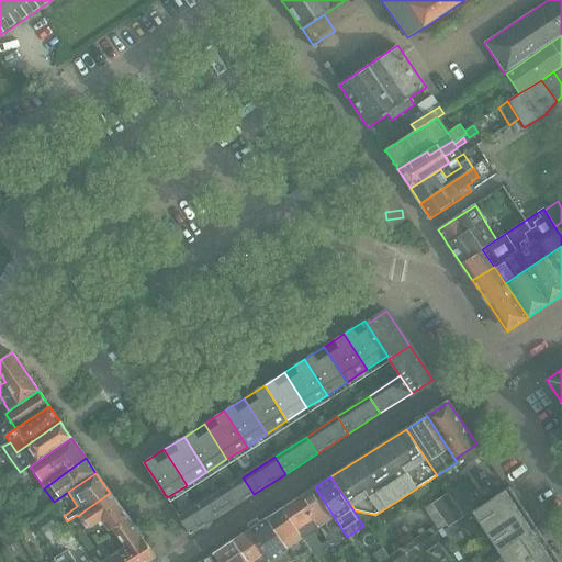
[(243,478),(211,497),(222,515),(254,494),(243,478)]
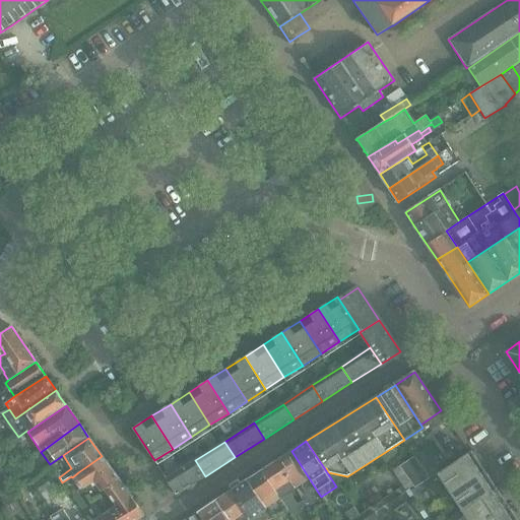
[(291,451),(276,460),(295,489),(302,484),(310,495),(317,491),(291,451)]
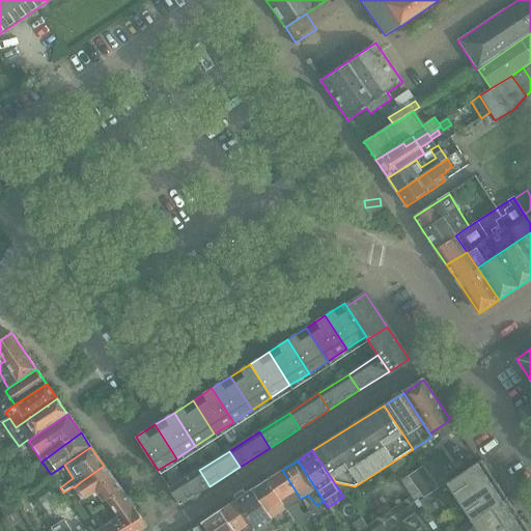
[(481,460),(447,483),(447,484),(459,503),(494,479),(481,460)]
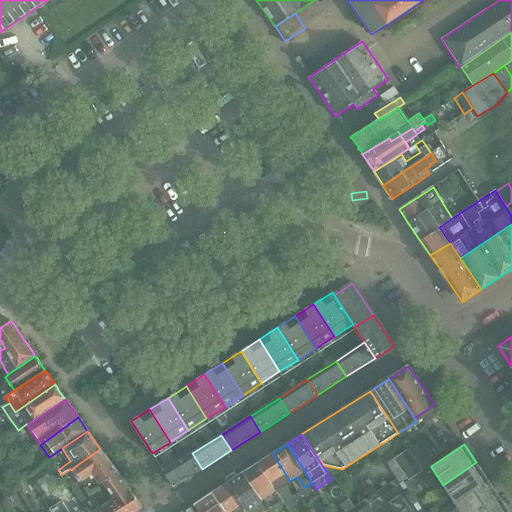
[(77,465),(71,470),(79,483),(92,474),(99,484),(102,482),(117,472),(100,449),(77,465)]
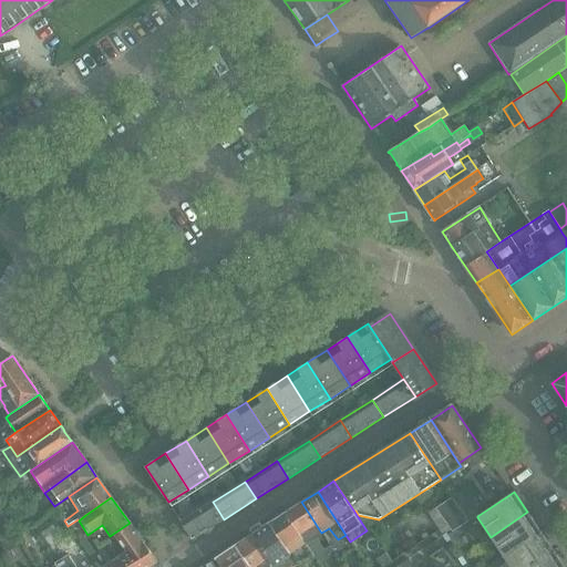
[(452,498),(436,508),(452,533),(467,522),(452,498)]
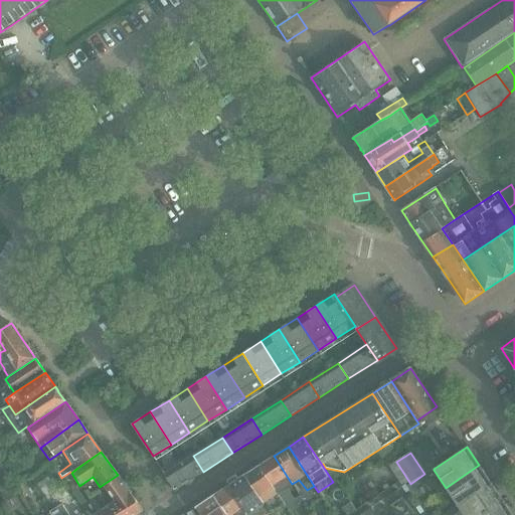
[(193,456),(164,474),(174,490),(203,472),(193,456)]
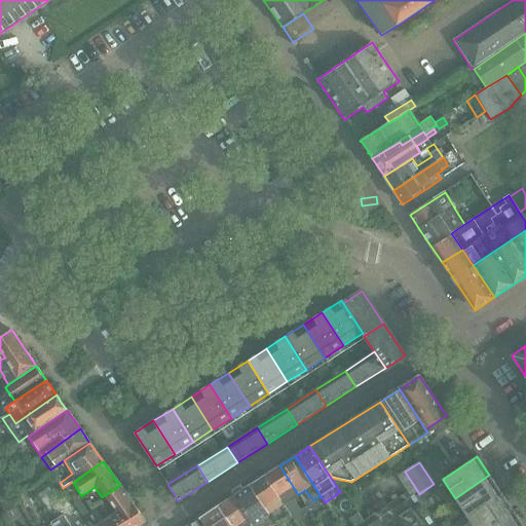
[(293,497),(298,494),(279,465),(265,476),(296,521),(309,512),(306,506),(301,510),(293,497)]
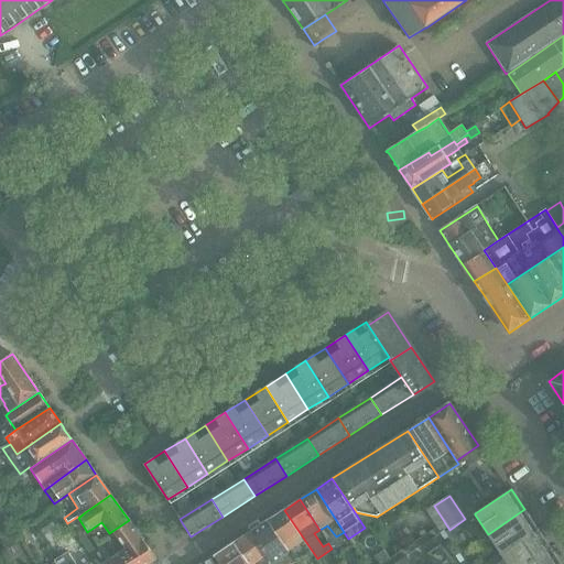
[(539,530),(524,509),(488,534),(502,554),(539,530)]
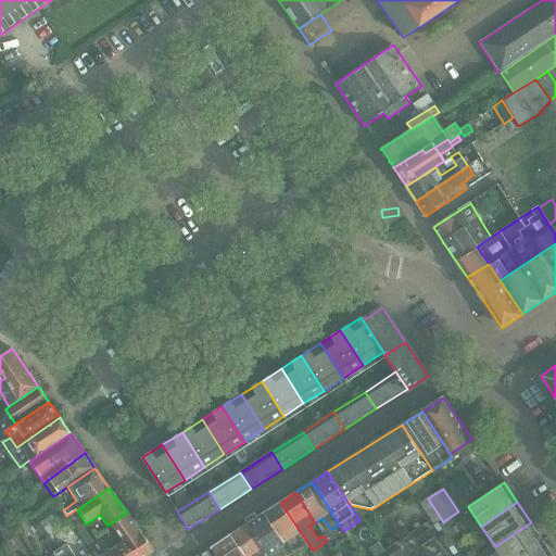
[(280,503),(264,514),(285,543),(292,538),(298,546),(302,544),(304,546),(307,545),(312,551),(313,551),(280,503)]
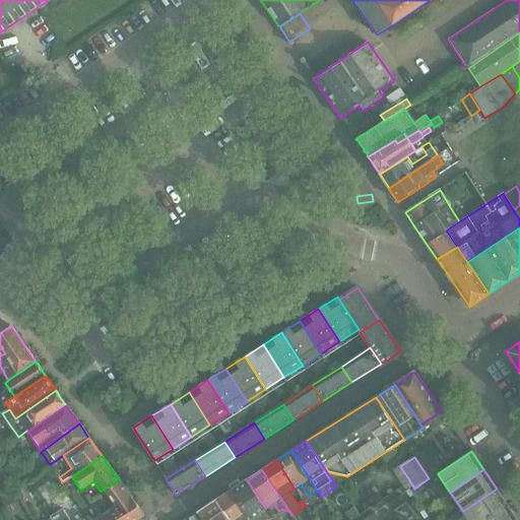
[(0,488),(6,499),(16,493),(4,474),(0,476),(0,488)]
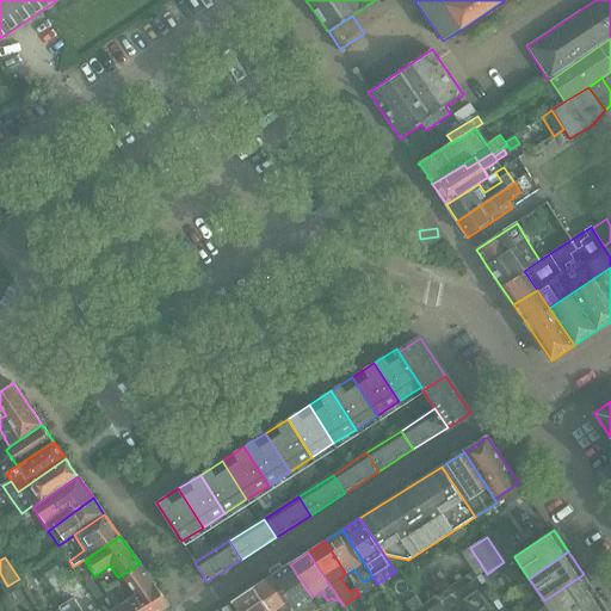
[(140,563),(122,575),(135,594),(153,582),(140,563)]
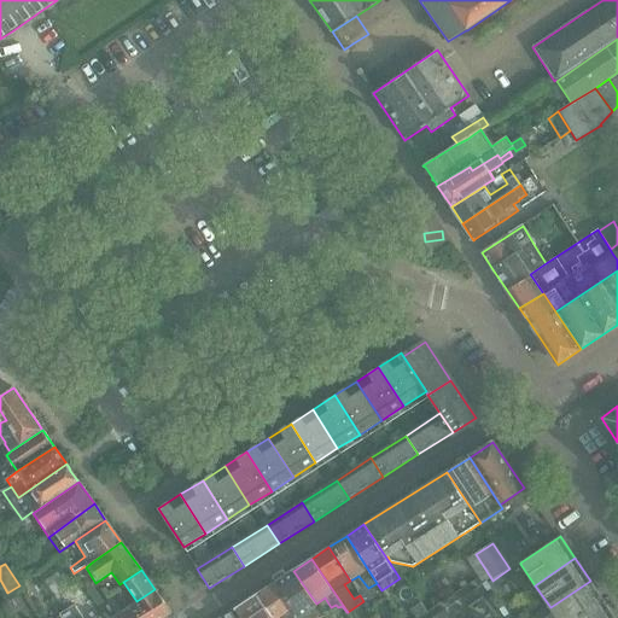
[(293,571),(275,583),(298,617),(312,617),(307,611),(315,605),(316,604),(293,571)]
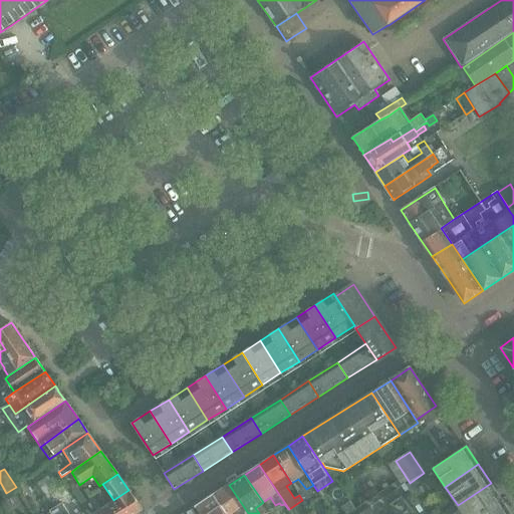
[(491,483),(458,505),(463,513),(483,513),(503,501),(491,483)]
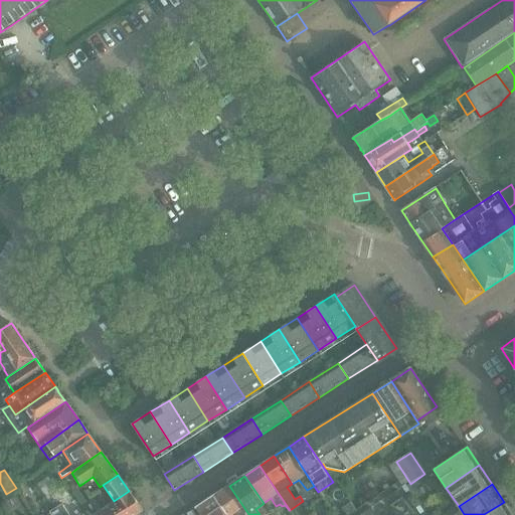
[(248,514),(229,486),(215,495),(227,514),(248,514)]
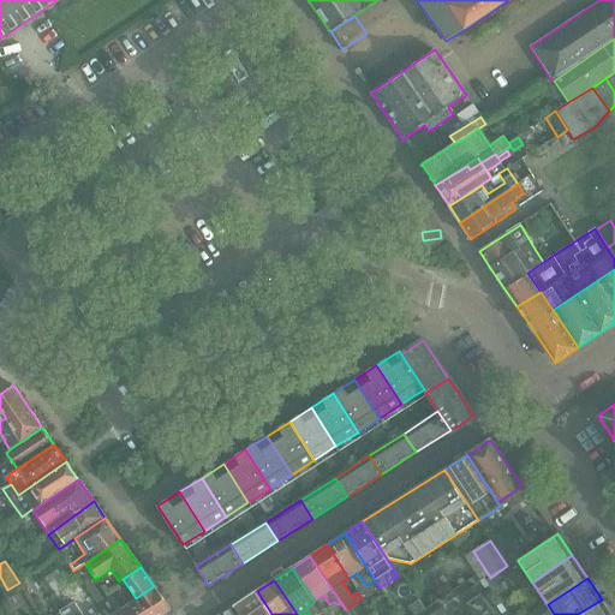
[(136,598),(132,601),(133,602),(142,614),(161,614),(171,609),(154,586),(136,598)]
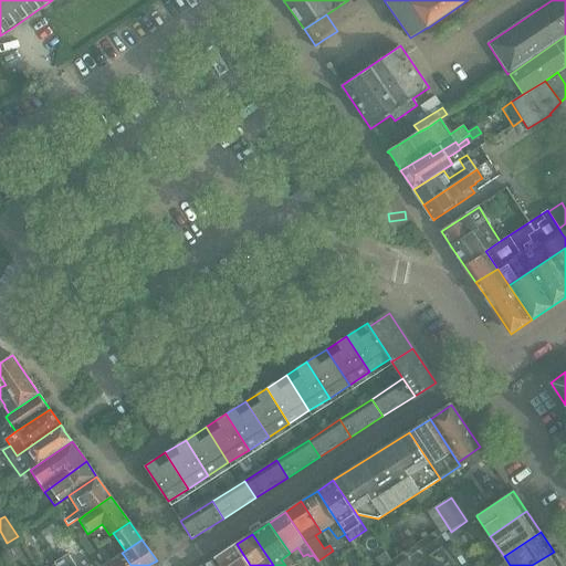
[(430,557),(443,548),(437,540),(423,548),(430,557)]
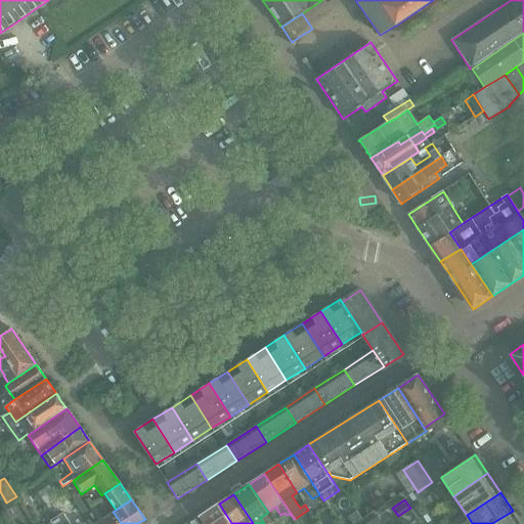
[(231,523),(219,504),(201,516),(206,523),(231,523)]
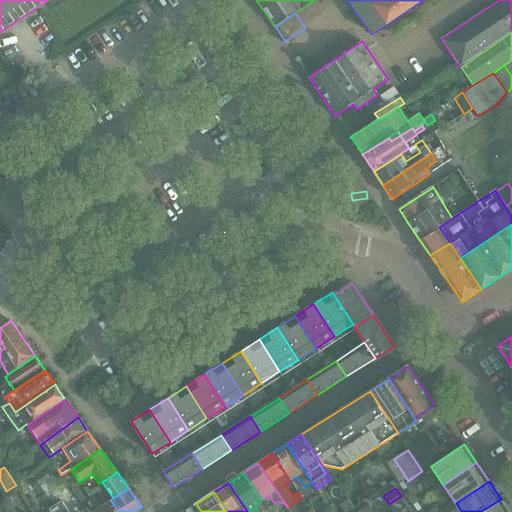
[(509,511),(501,499),(481,511),(509,511)]
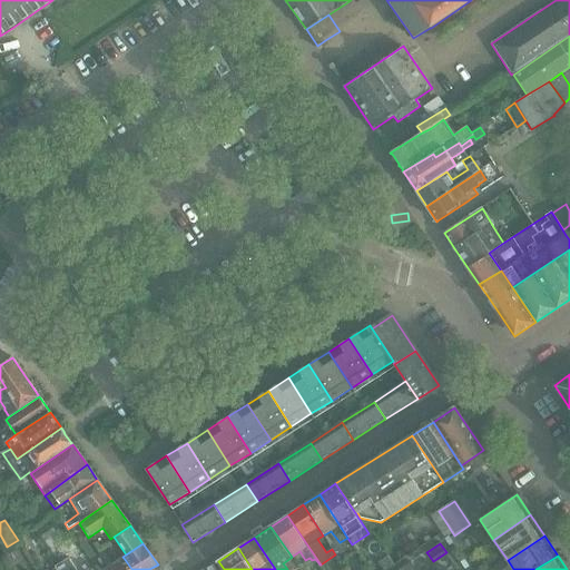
[(131,569),(124,558),(123,557),(102,569),(131,569)]
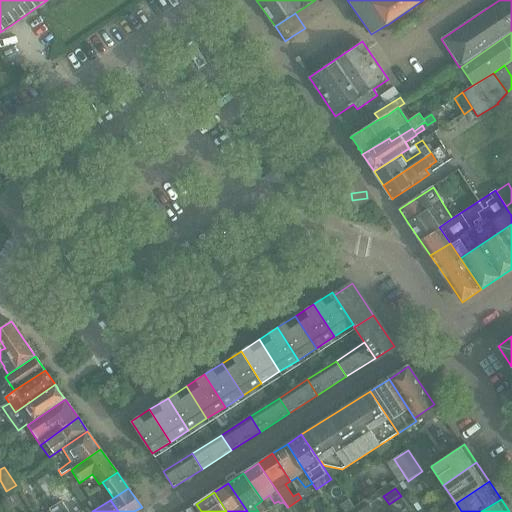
[(348,500),(339,505),(343,511),(347,511),(354,508),(348,500)]
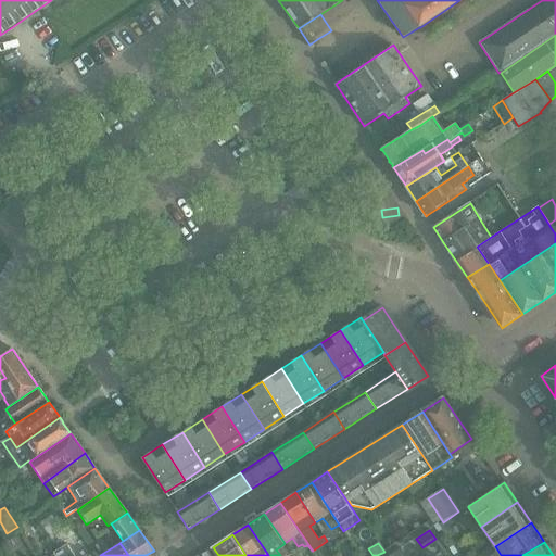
[(74,555),(67,544),(53,553),(54,555),(74,555)]
